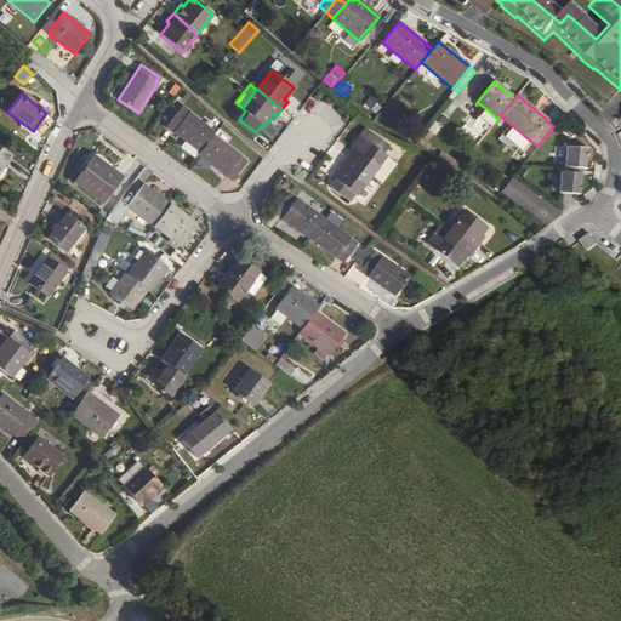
[(369,98),(364,106),(377,114),(382,106),(369,98)]
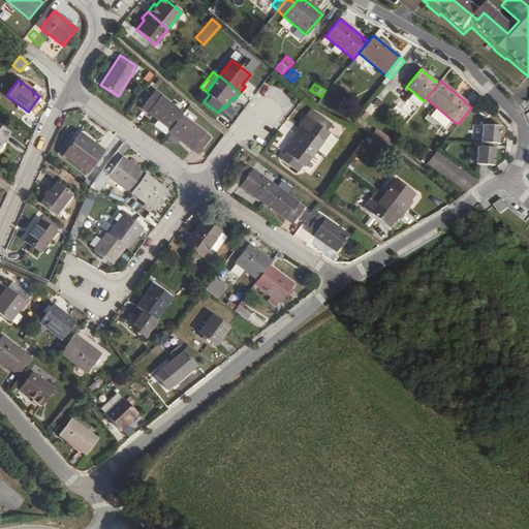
[(36,86),(31,90),(39,96),(42,91),(36,86)]
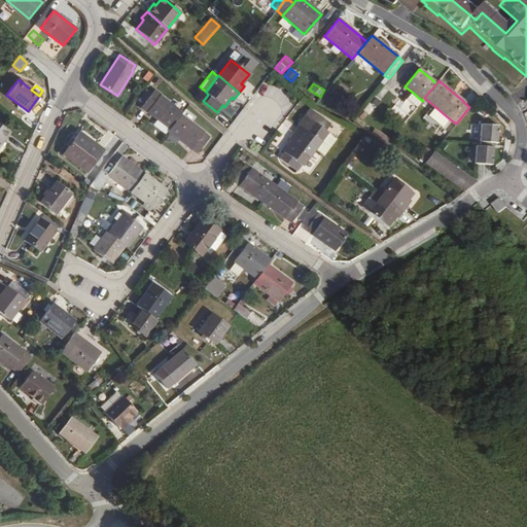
[(146,110),(169,129),(180,114),(181,112),(160,95),(161,93),(155,88),(142,105),(146,110)]
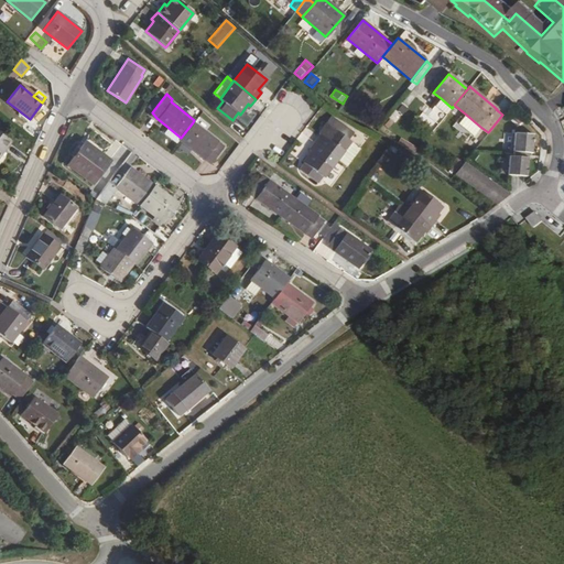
[(434,106),(445,116),(452,108),(441,98),(434,106)]
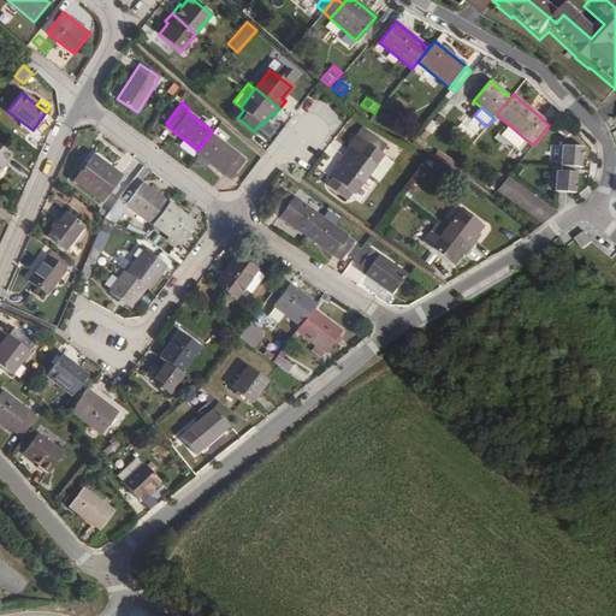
[(516,148),(525,138),(508,124),(501,134),(516,148)]
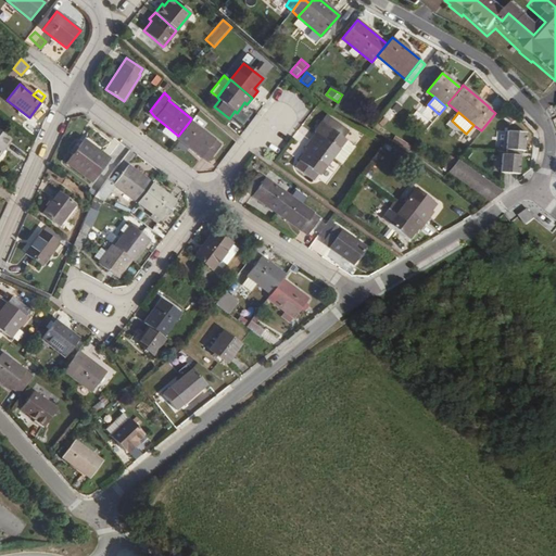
[(317,135),(329,119),(325,115),(313,131),(315,133),(317,135)]
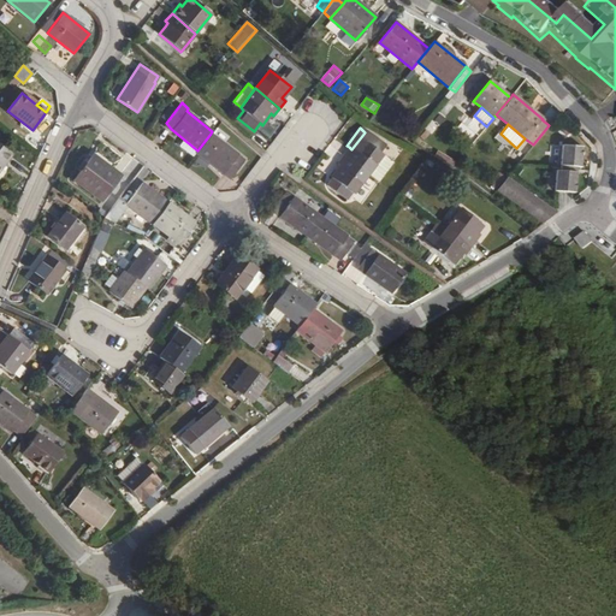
[(384,147),(365,132),(351,149),(349,147),(343,155),(368,175),(383,154),(380,152),(384,147)]
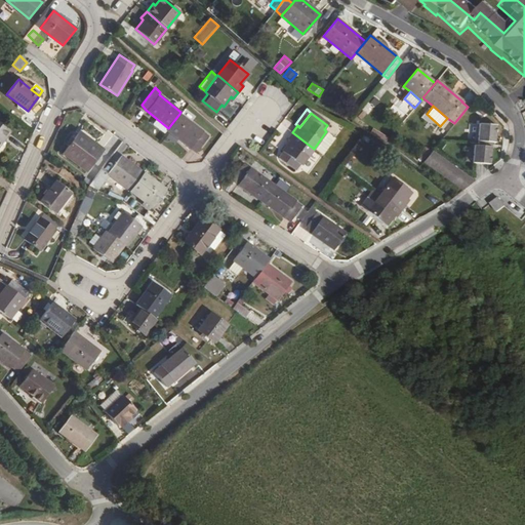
[(179,114),(168,128),(166,130),(188,148),(189,147),(196,152),(206,137),(201,133),(201,132),(179,114)]
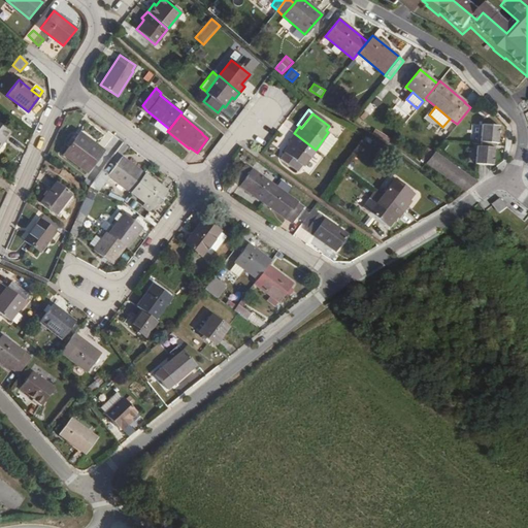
[(499,122),(483,120),(480,142),(476,141),(474,163),(492,165),(494,143),(497,143),(499,122)]
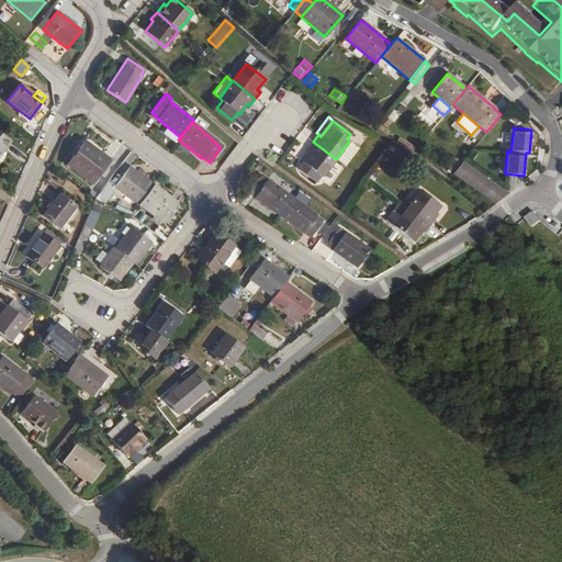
[(0,153),(9,141),(0,133),(0,153)]
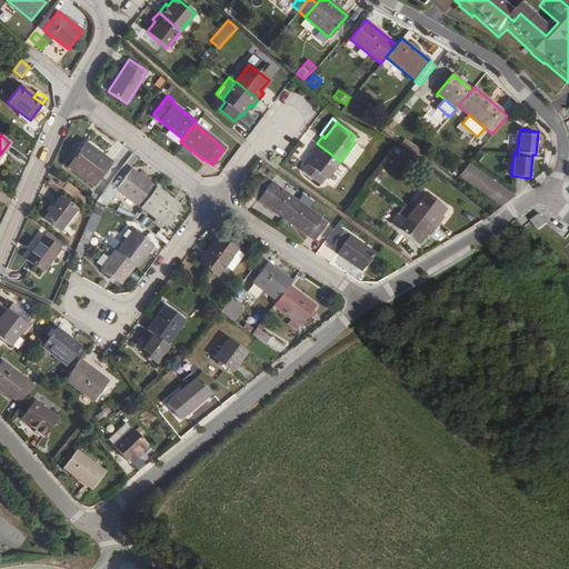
[(402,140),(419,151),(421,150),(405,138),(402,140)]
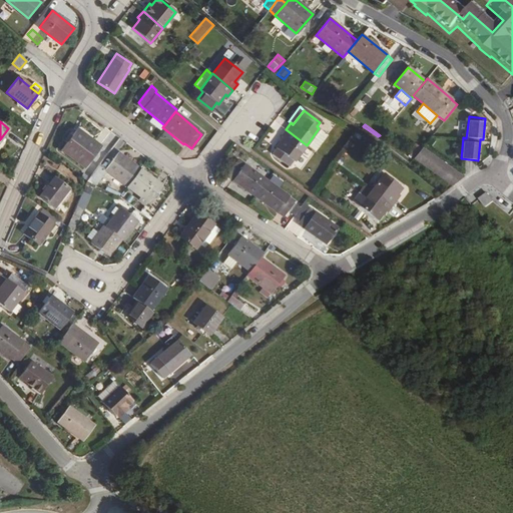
[(327,135),(319,128),(307,145),(315,151),(327,135)]
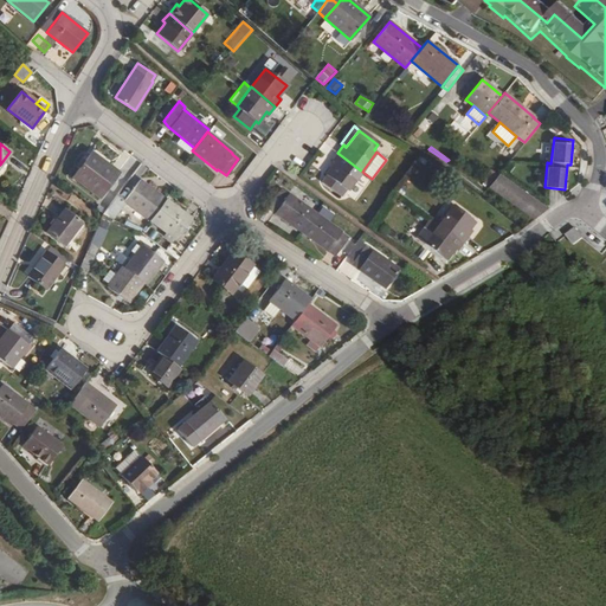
[(118,174),(91,153),(73,176),(100,198),(118,174)]
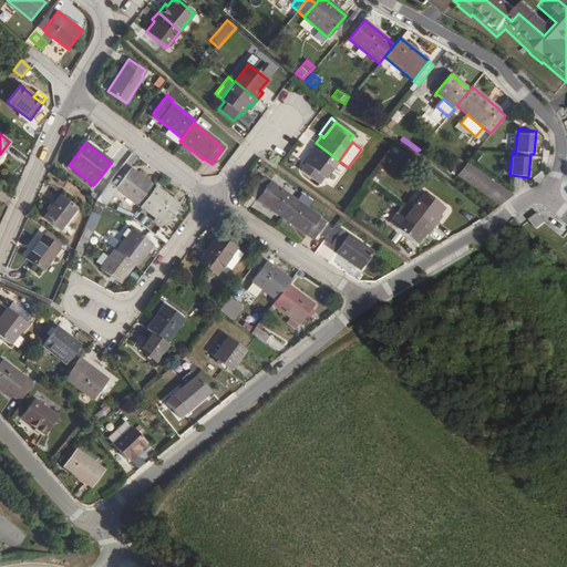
[(339,161),(316,143),(310,150),(312,152),(305,163),(306,163),(301,171),(316,182),(321,175),(323,177),(326,178),(339,161)]
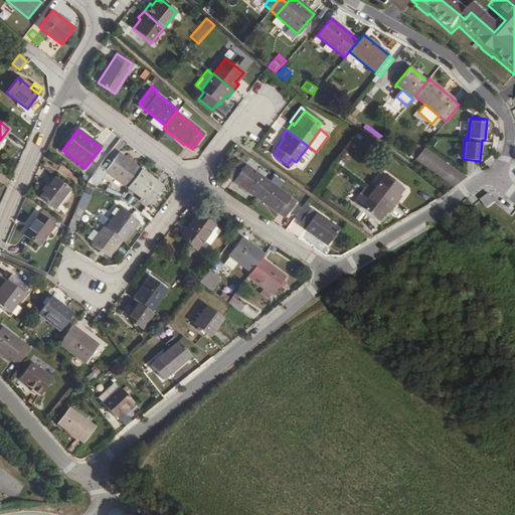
[(413,161),(451,188),(465,177),(423,148),(413,161)]
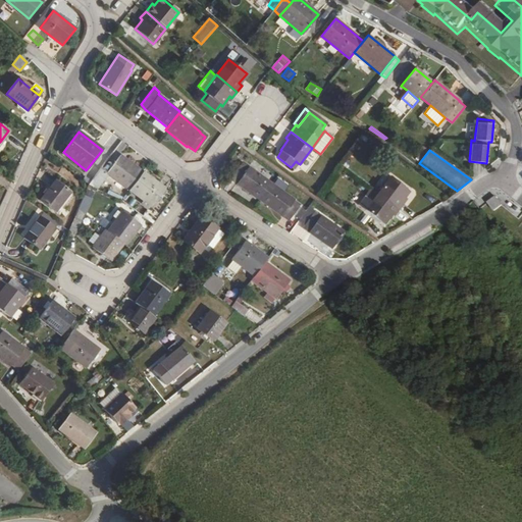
[(107,172),(128,190),(142,172),(120,155),(107,172)]
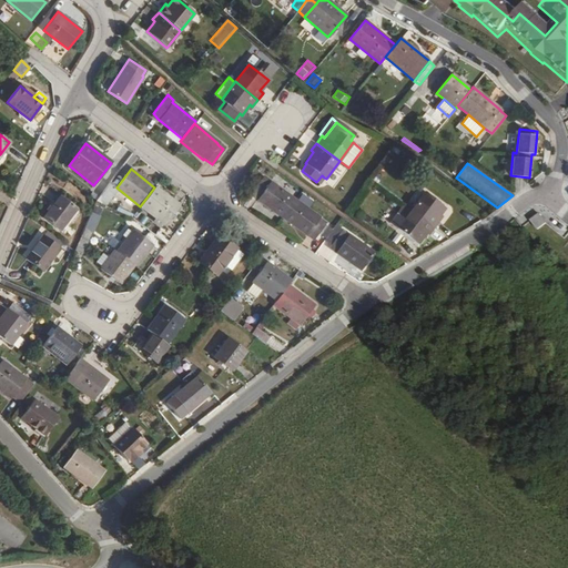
[(257,200),(282,217),(295,200),(271,182),(270,183),(262,179),(251,194),(257,199),(257,200)]
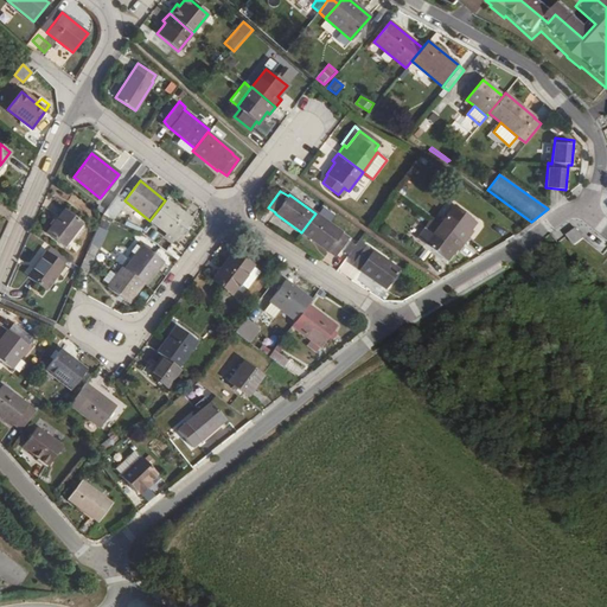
[(117,195),(103,212),(112,218),(125,200),(117,195)]
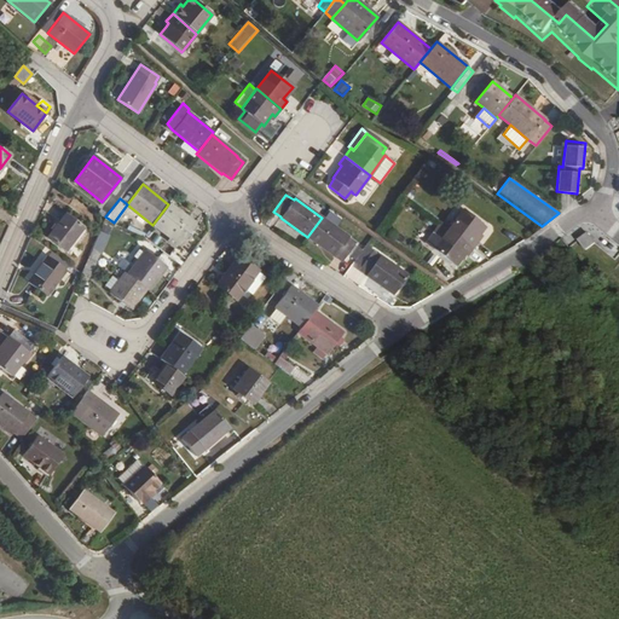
[(168,204),(152,225),(179,246),(195,225),(168,204)]
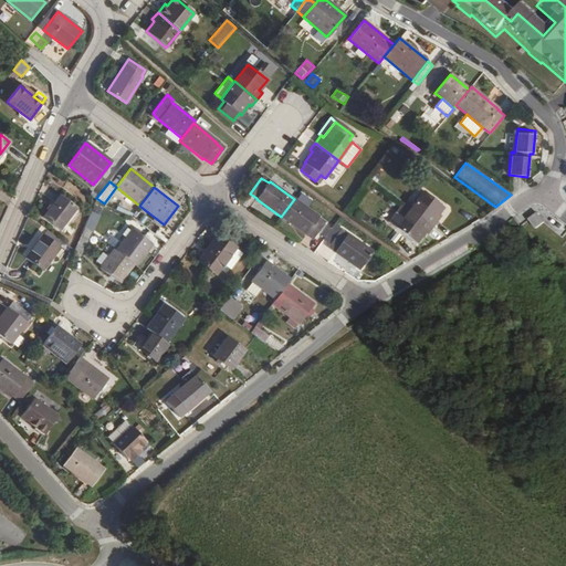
[(410,209),(432,227),(437,220),(436,218),(443,208),(422,192),(410,209)]
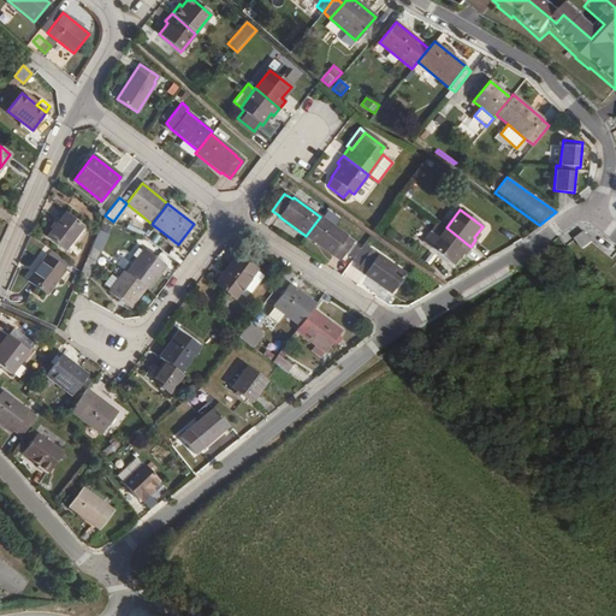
[(321,218),(330,223),(332,218),(325,212),(321,218)]
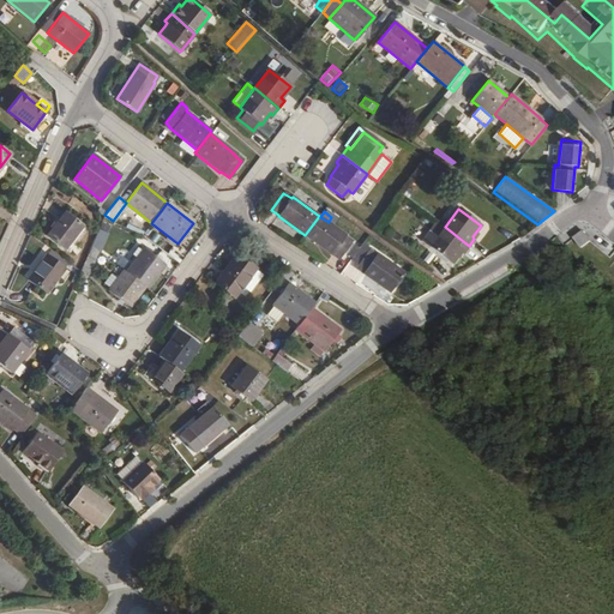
[(65,212),(47,235),(70,253),(88,230),(65,212)]
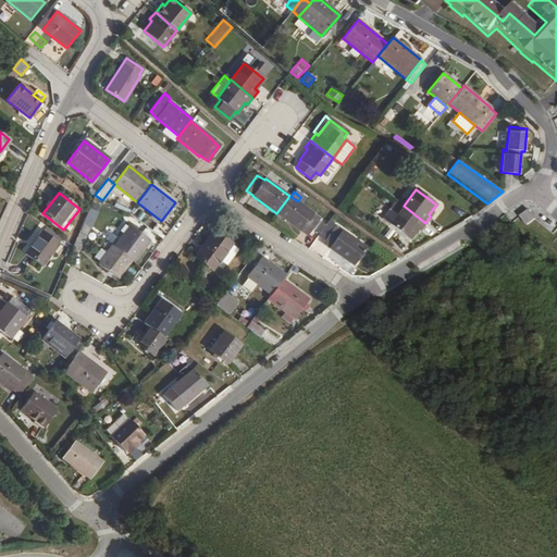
[(289,196),(276,213),(298,229),(308,234),(320,218),(313,213),(298,201),(291,197),(289,196)]
